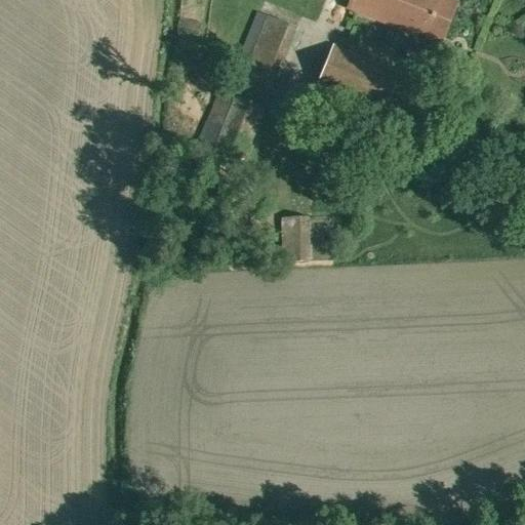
[(352,0),(348,9),(386,25),(412,36),(413,35),(440,45),(457,3),(448,0),(352,0)]
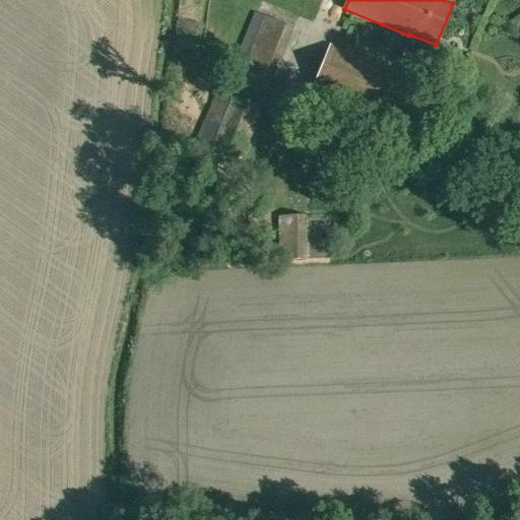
[(255,12),(232,72),(241,76),(238,84),(265,95),(275,72),(251,62),(263,30),(281,38),(286,25),(255,12)]
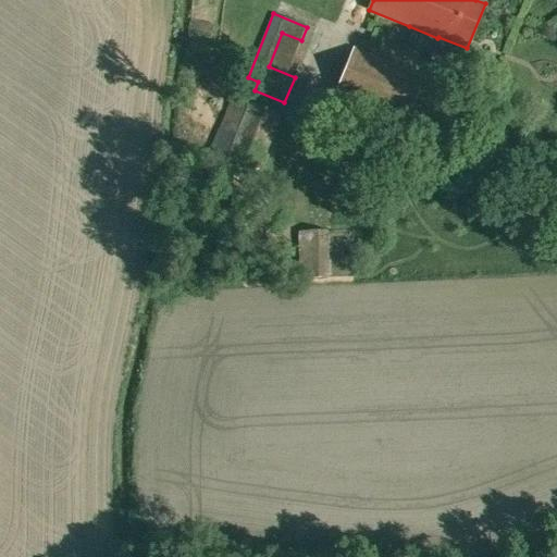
[(354,48),(334,94),(406,123),(425,76),(354,48)]
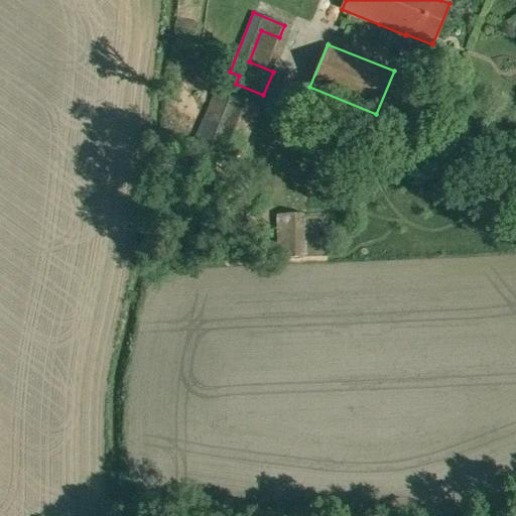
[(216,90),(192,146),(236,163),(258,109),(258,108),(216,90)]
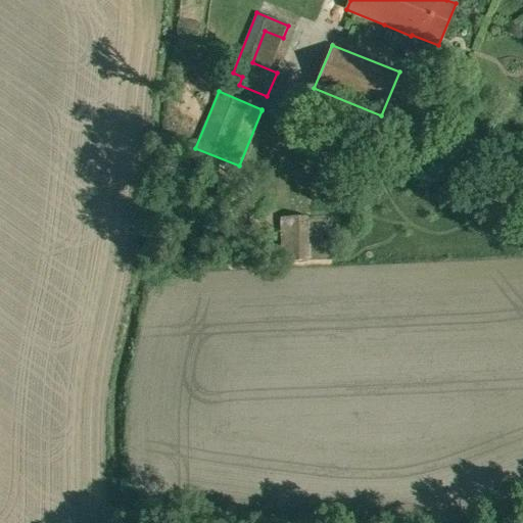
[(281,218),(281,262),(306,260),(305,217),(281,218)]
